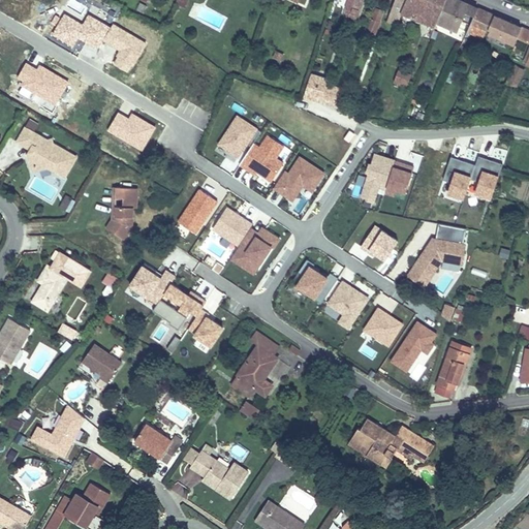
[(98,31),(110,10),(92,0),(87,0),(83,8),(68,0),(63,0),(53,17),(72,28),(78,20),(98,31)]
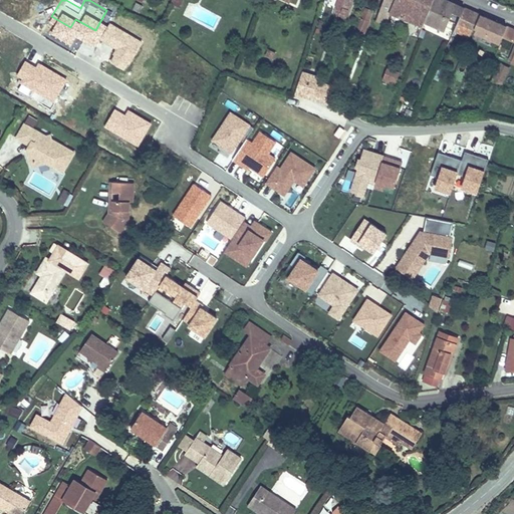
[(344,11),(347,0),(339,0),(337,4),(336,8),(344,11)]
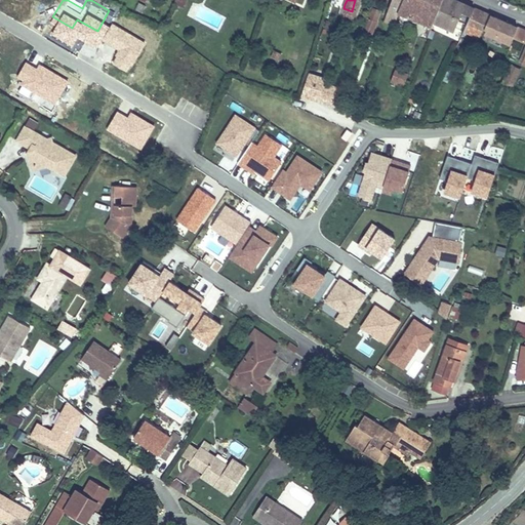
[(369,26),(377,3),(369,0),(366,0),(359,23),(369,26)]
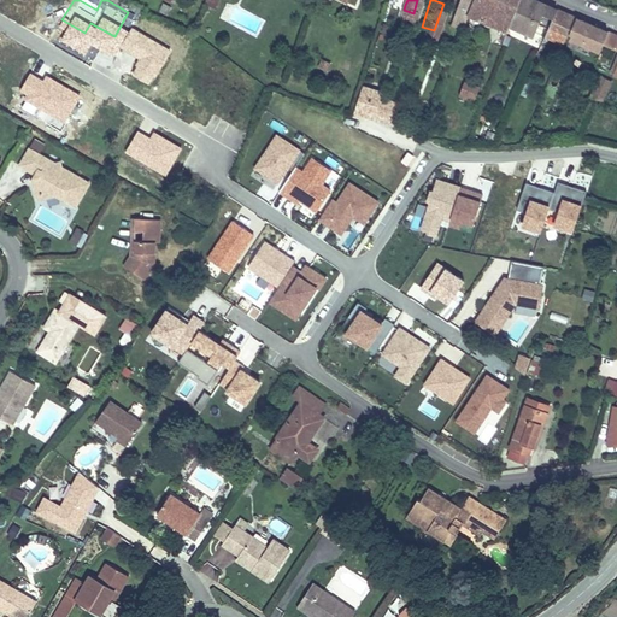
[(506,19),(513,0),(468,0),(465,6),(505,23),(506,19)]
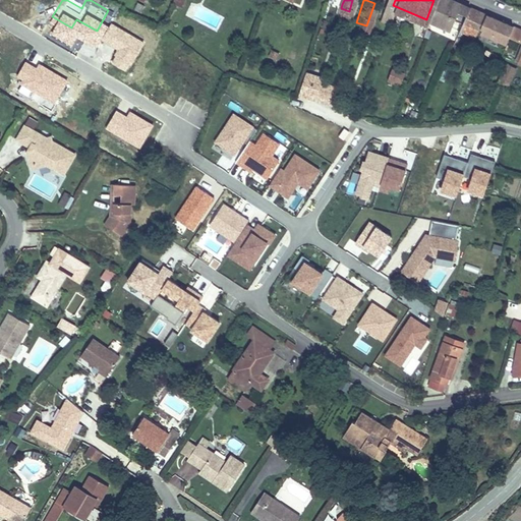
[(457,25),(467,3),(459,0),(433,0),(427,16),(456,29),(457,25)]
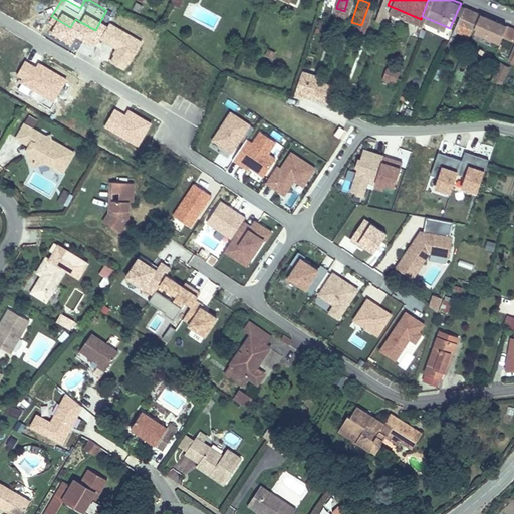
[(467,32),(476,10),(461,3),(451,25),(467,32)]
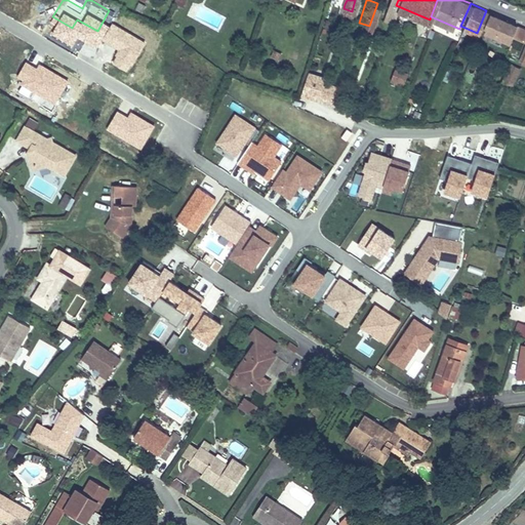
[(490,47),(501,17),(486,10),(477,33),(476,41),(490,47)]
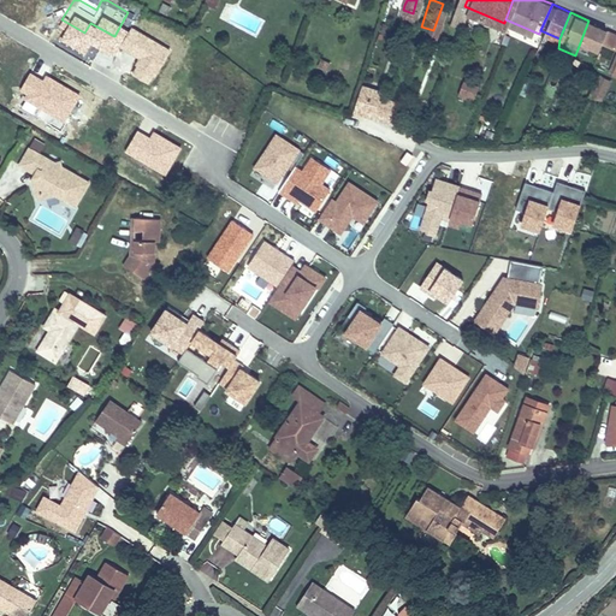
[(615,29),(600,23),(596,36),(608,42),(615,46),(609,65),(615,67),(615,29)]
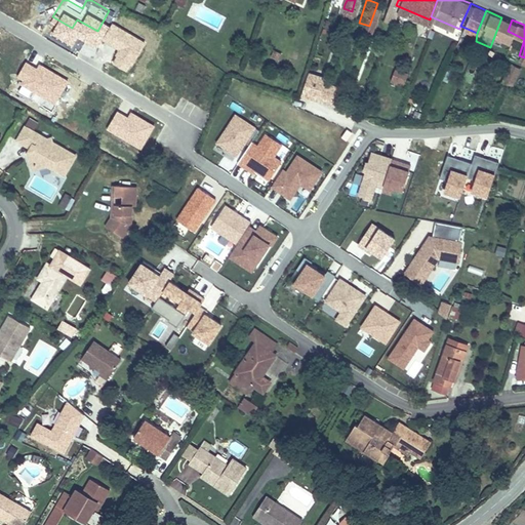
[(437,25),(436,30),(450,35),(452,30),(437,25)]
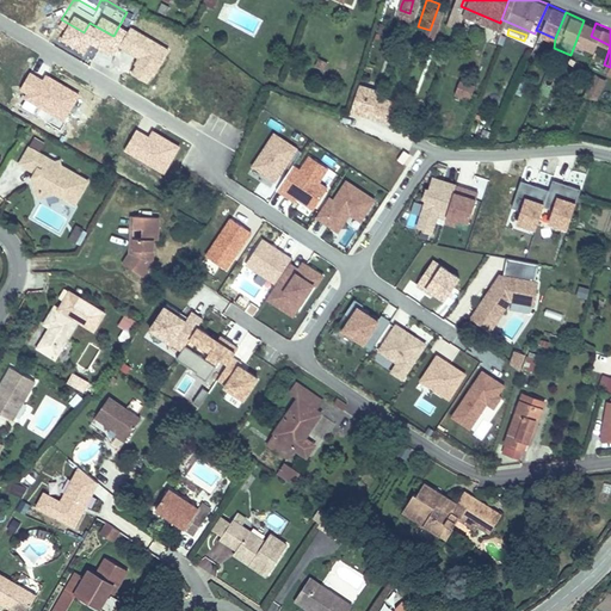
[(604,65),(610,45),(603,42),(596,62),(604,65)]
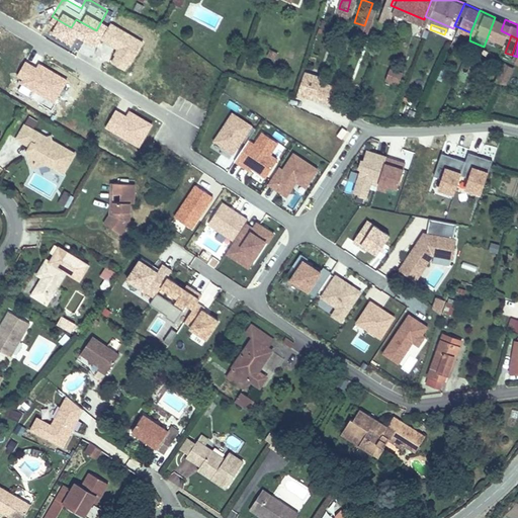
[(25,45),(18,59),(24,62),(21,66),(56,86),(68,64),(46,52),(44,54),(37,51),(37,52),(25,45)]
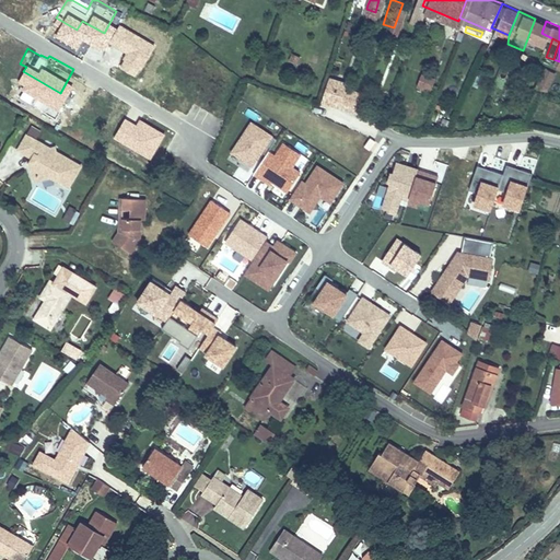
[(544,86),(553,63),(541,58),(532,83),(544,86)]
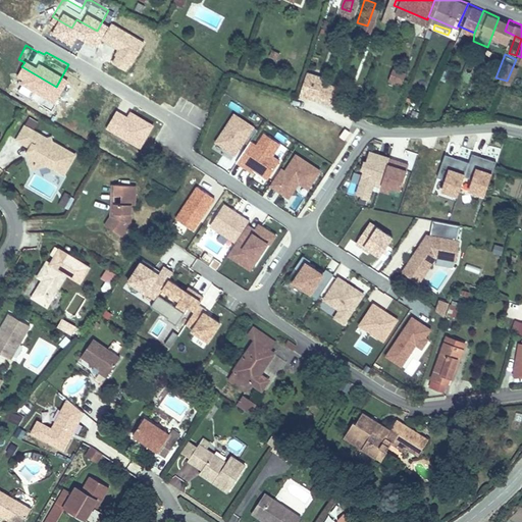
[(392,67),(387,79),(401,83),(405,72),(392,67)]
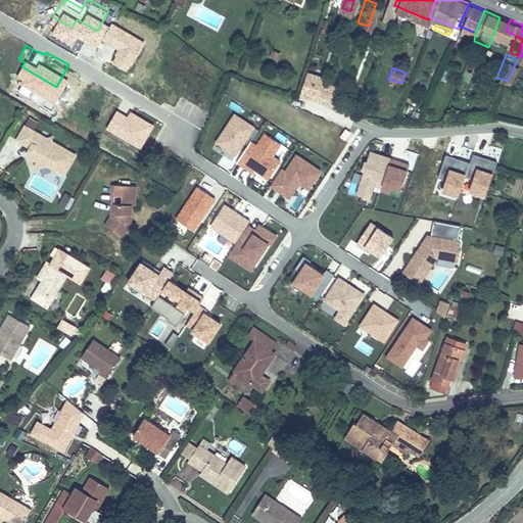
[(325,77),(306,70),(298,94),(338,107),(344,87),(325,81),(325,77)]
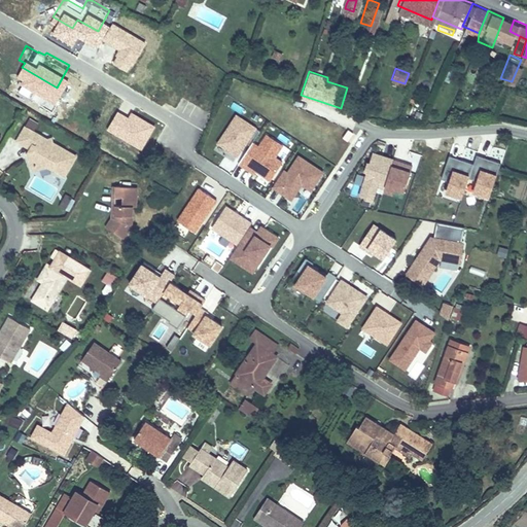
[(258,127),(236,113),(215,142),(241,157),(235,167),(268,185),(290,150),(266,134),(257,144),(252,140),(258,127)]
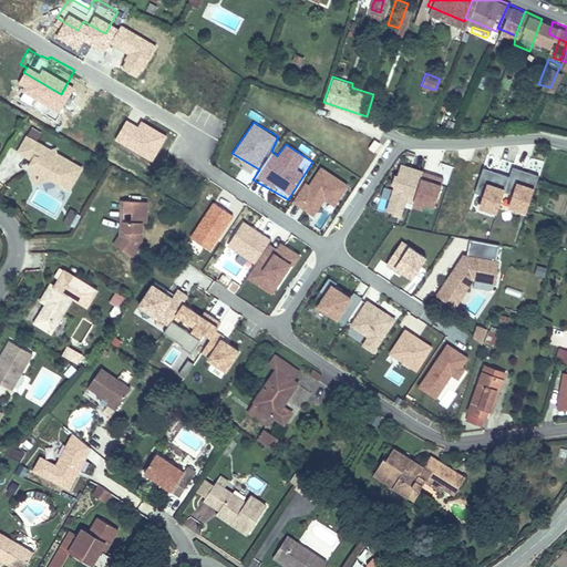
[(30,126),(27,134),(39,138),(41,131),(30,126)]
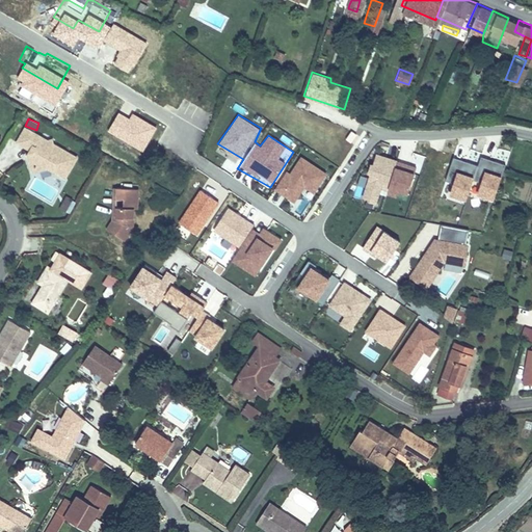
[(79,158),(26,129),(18,144),(17,147),(17,148),(29,153),(30,155),(26,162),(47,173),(50,171),(67,180),(79,158)]
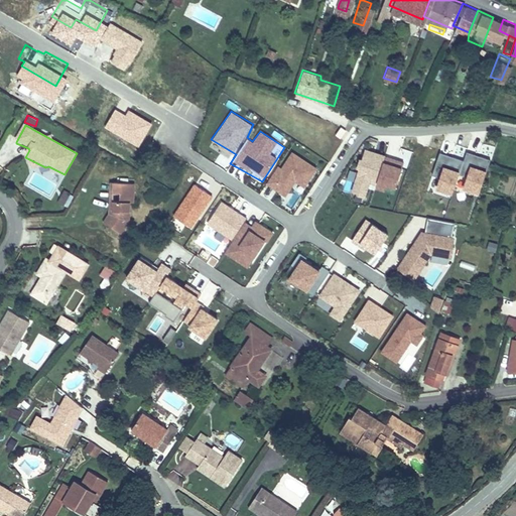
[(388,155),(364,147),(350,191),(371,199),(379,183),(395,189),(403,168),(385,160),(388,155)]
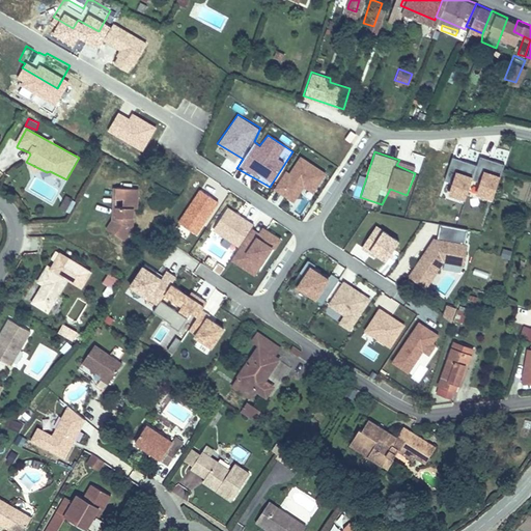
[(329,171),(299,155),(290,171),(286,170),(275,190),(294,202),(304,187),(314,192),(329,171)]
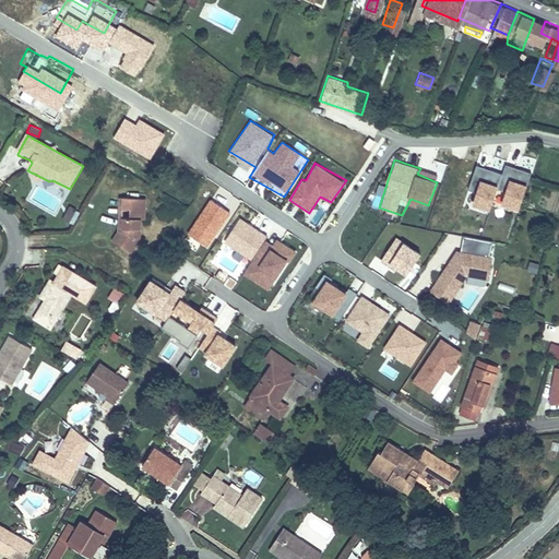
[(49,181),(27,170),(34,186),(49,181)]
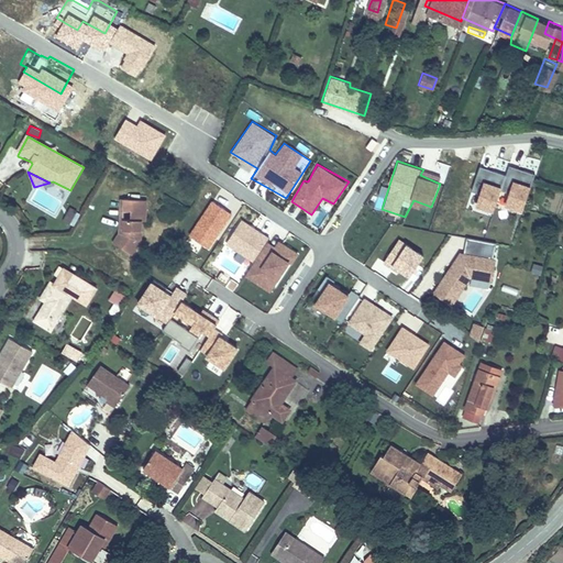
[(118,234),(114,234),(109,243),(132,257),(141,243),(141,221),(141,200),(125,199),(124,207),(128,207),(129,208),(130,209),(131,210),(131,212),(131,219),(131,220),(130,221),(128,222),(125,222),(124,223),(125,231),(124,233),(123,233),(118,234)]
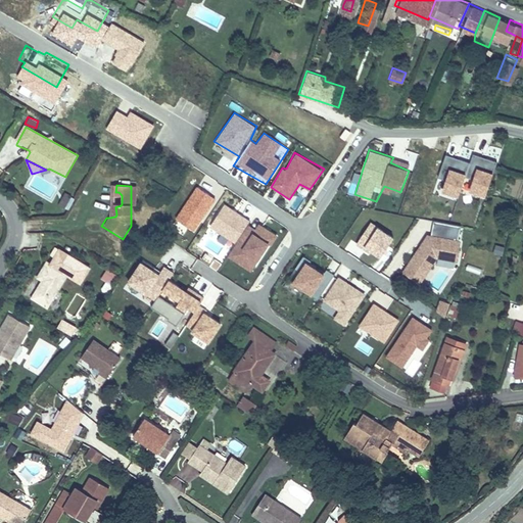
[(122,203),(122,197),(122,195),(121,194),(120,193),(119,192),(115,192),(116,185),(108,185),(107,186),(107,188),(106,218),(109,218),(114,217),(115,217),(116,215),(115,207),(116,206),(119,206),(121,205),(122,204),(122,203)]
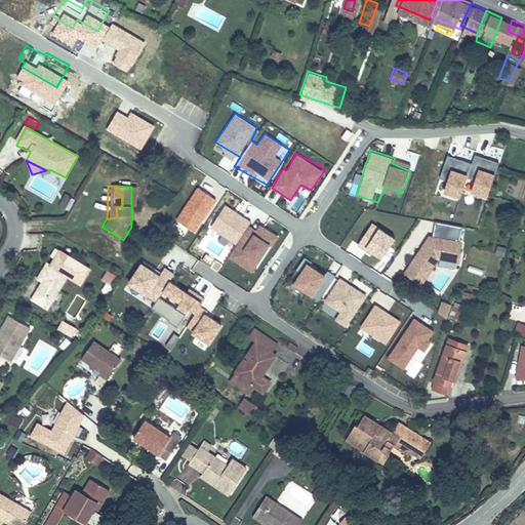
[(217,199),(196,187),(174,218),(196,233),(217,199)]
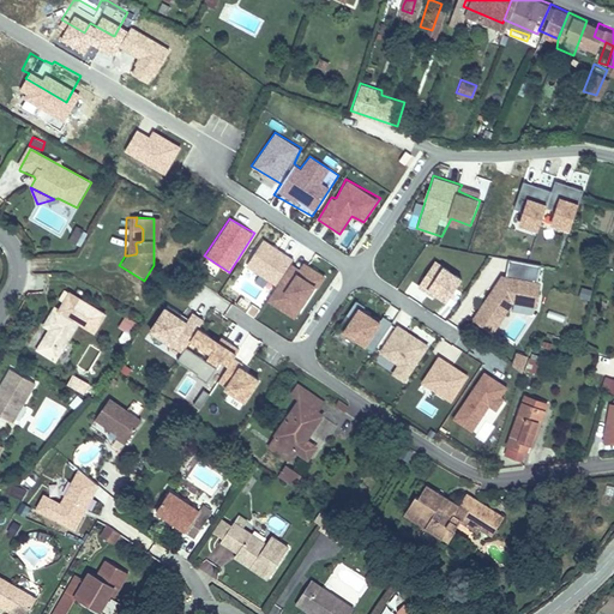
[(77,227),(70,240),(77,245),(84,230),(77,227)]
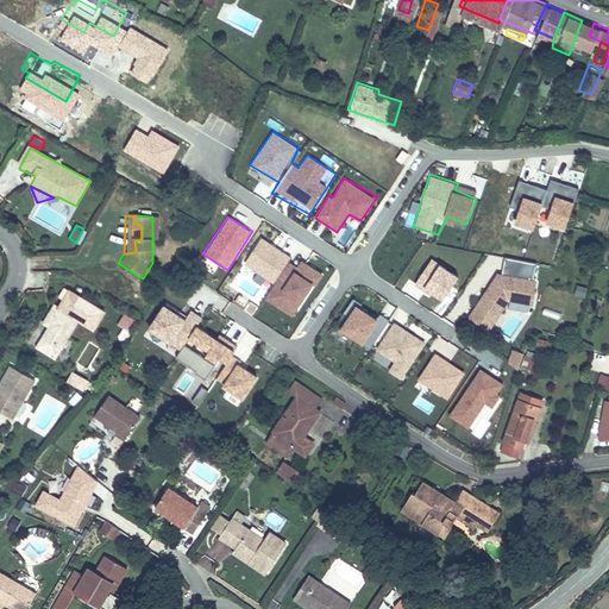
[(113,234),(110,244),(120,246),(123,238),(113,234)]
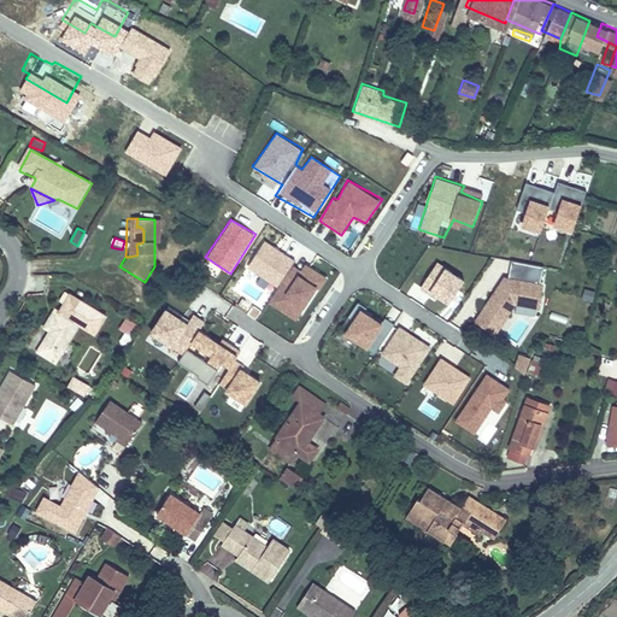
[(328,280),(264,238),(247,266),(278,286),(269,300),(299,322),(328,280)]
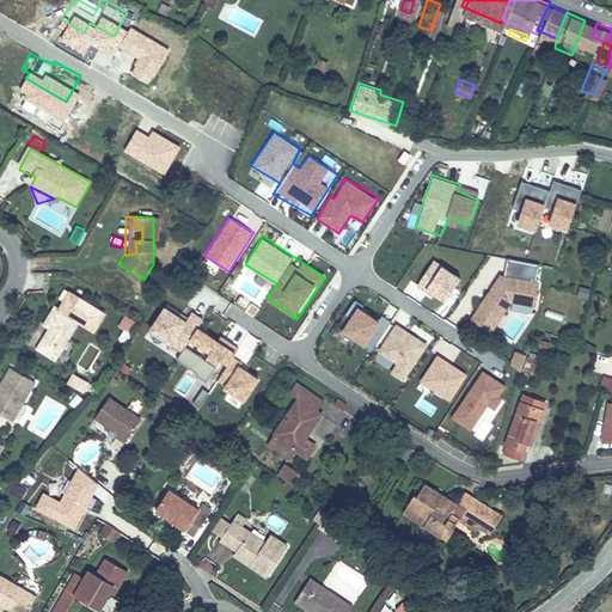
[(463,274),(434,258),(417,285),(446,303),(463,274)]
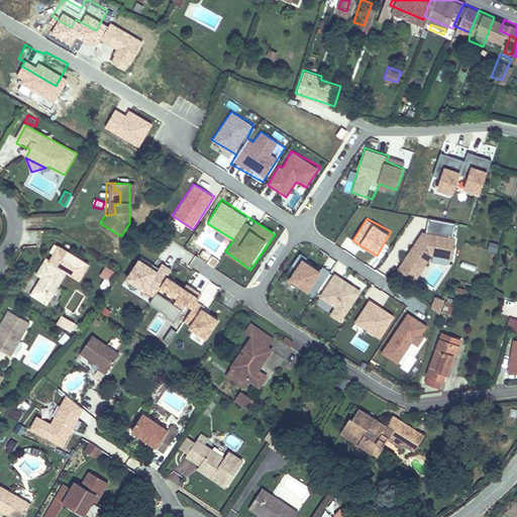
[(426,230),(422,230),(396,269),(416,282),(432,254),(452,260),(456,236),(453,235),(455,223),(429,218),(426,230)]
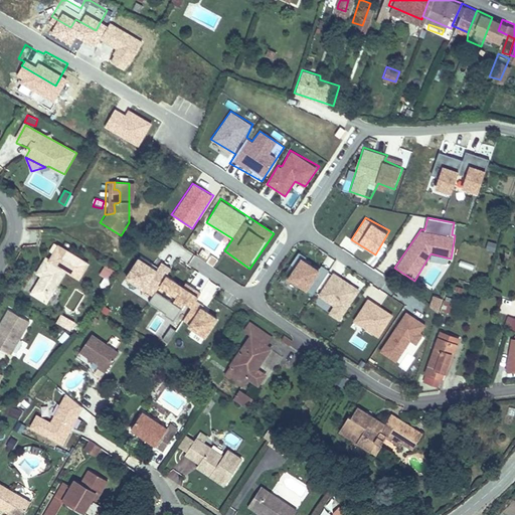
[(90,261),(53,240),(50,245),(44,255),(47,258),(81,276),(90,261)]
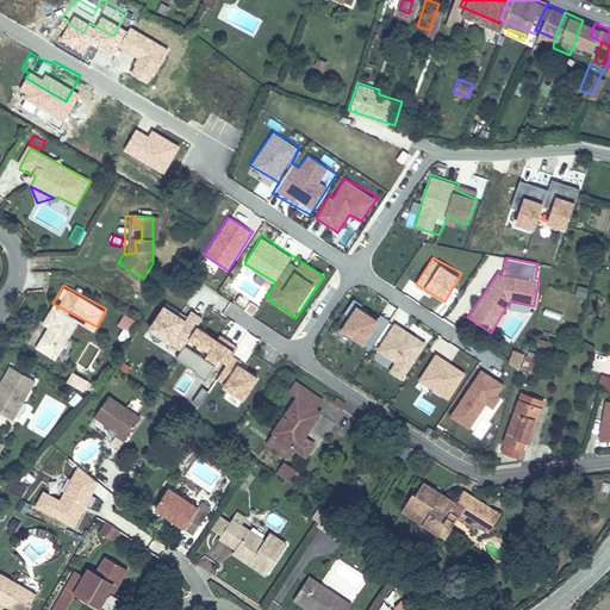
[(391,319),(355,298),(336,324),(372,349),(391,319)]
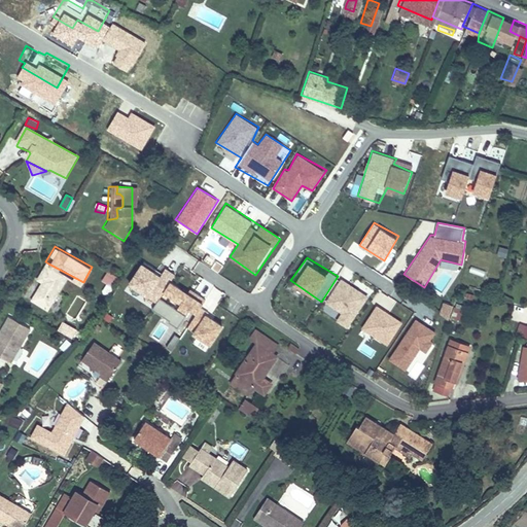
[(161,272),(141,261),(124,288),(212,344),(223,322),(203,309),(206,301),(171,280),(175,273),(166,266),(161,272)]
